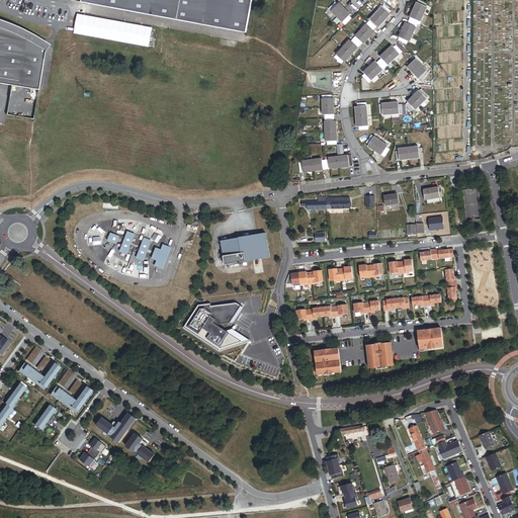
[(61,0),(70,2),(70,0),(84,0),(83,4),(249,34),(255,0),(61,0)]
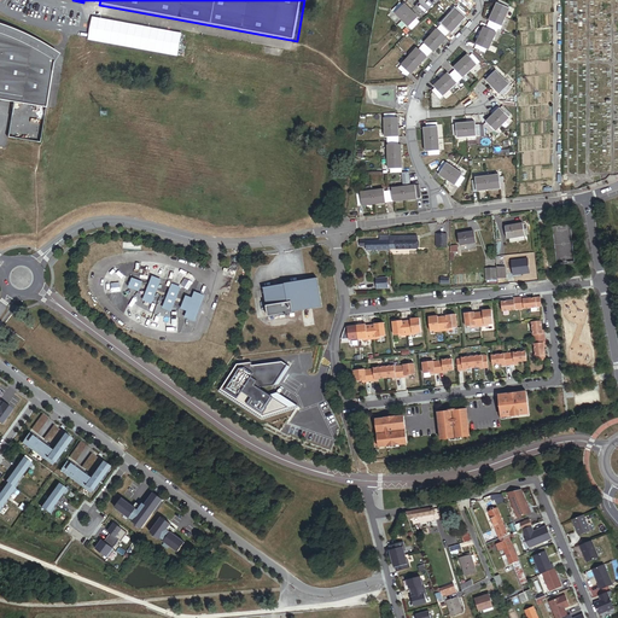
[(506,18),(509,9),(508,9),(509,5),(500,0),(494,12),(506,18)]
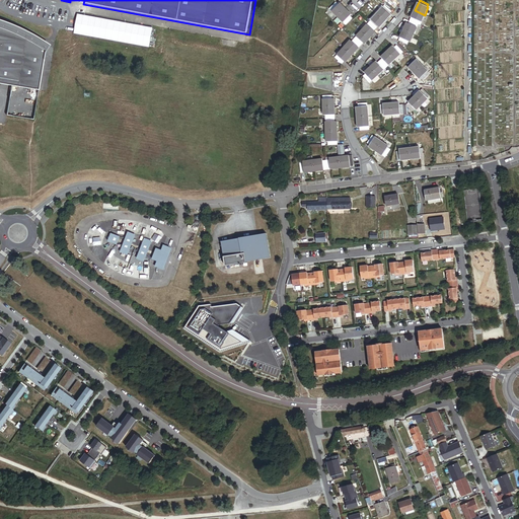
[(346,9),(340,4),(339,5),(337,3),(329,9),(338,17),(346,9)]
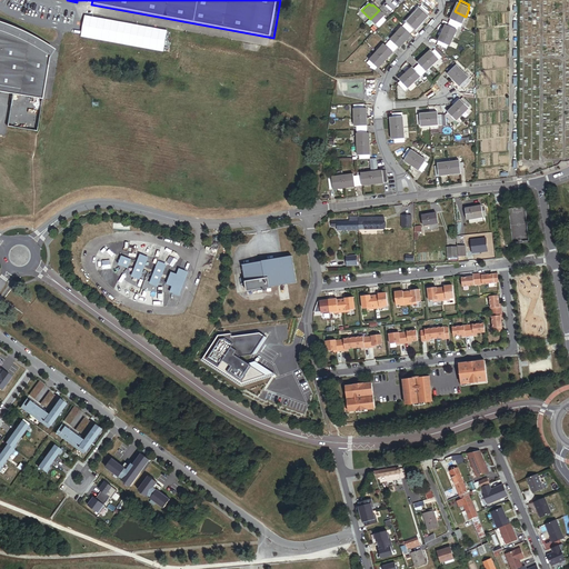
[(422,23),(429,17),(427,16),(429,13),(422,7),(413,16),(422,23)]
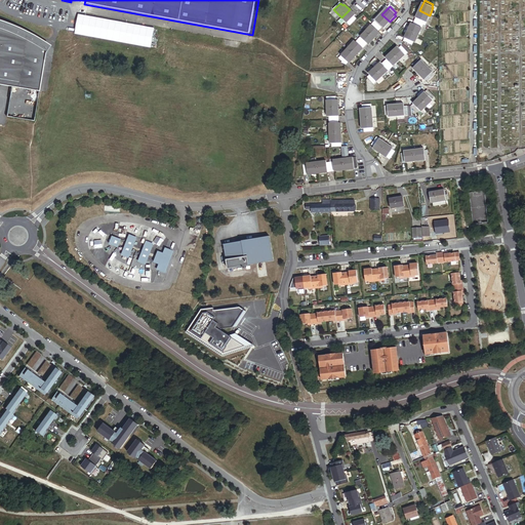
[(357,18),(354,16),(355,15),(350,9),(341,17),(342,17),(338,22),(344,27),(348,23),(350,26),(357,18)]
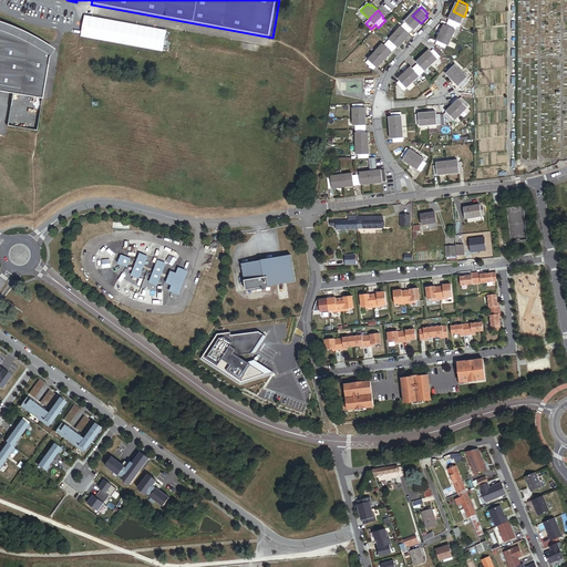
[(461,24),(464,17),(453,11),(447,22),(457,27),(459,23),(461,24)]
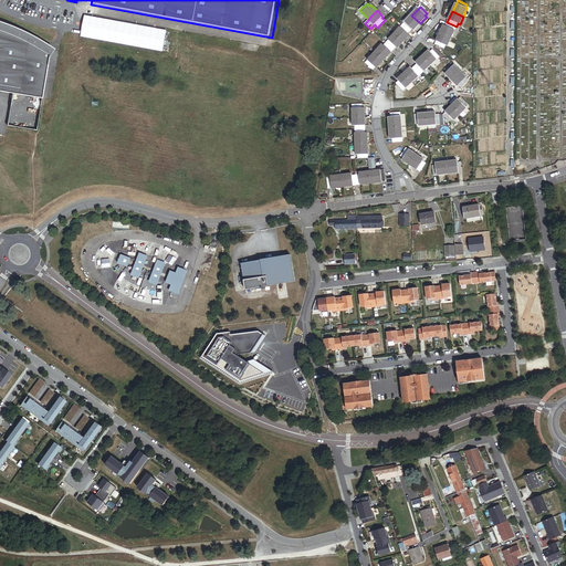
[(420,23),(411,16),(404,24),(410,32),(413,29),(415,30),(420,23)]
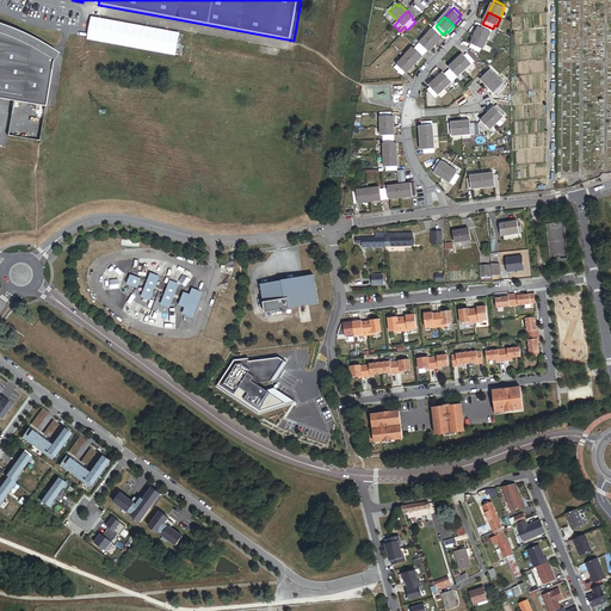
[(487,41),(493,29),(482,24),(481,29),(480,28),(475,36),(487,41)]
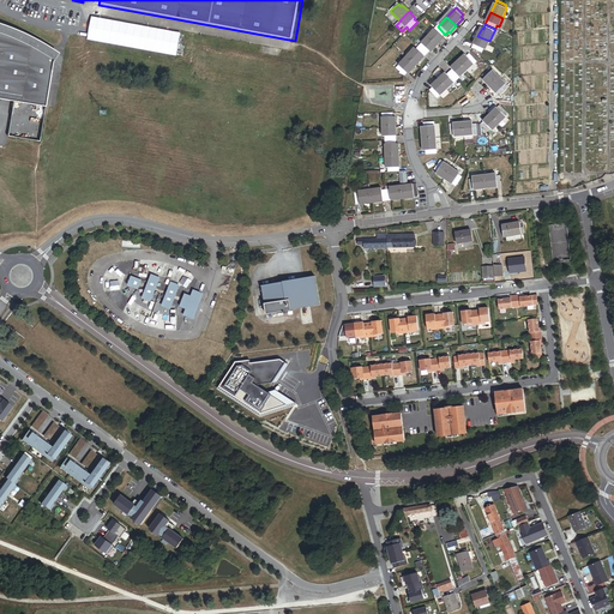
[(443,37),(445,35),(438,26),(428,37),(438,46),(445,38),(443,37)]
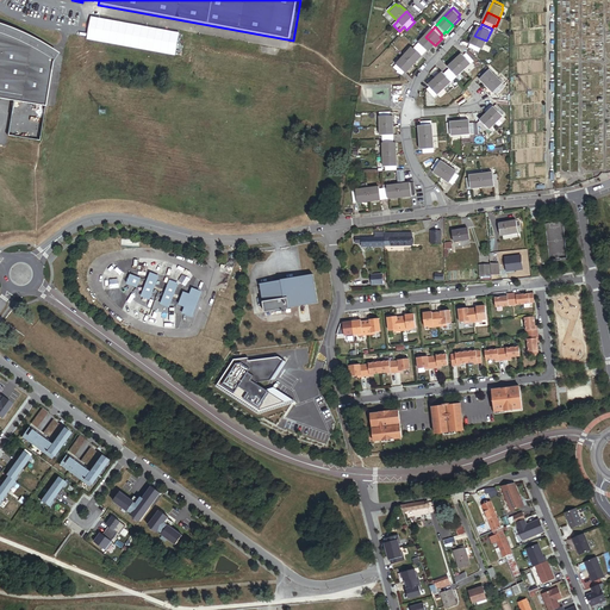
[(54,63),(60,57),(49,51),(41,45),(31,41),(22,36),(10,31),(0,27),(0,33),(1,33),(14,38),(26,44),(42,54),(54,60),(54,63)]
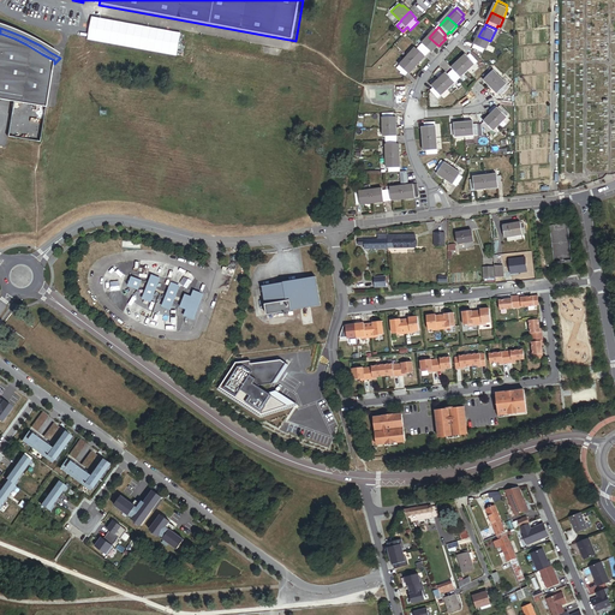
[(0,100),(47,108),(54,64),(54,60),(42,54),(27,45),(15,39),(1,34),(0,34),(0,100)]
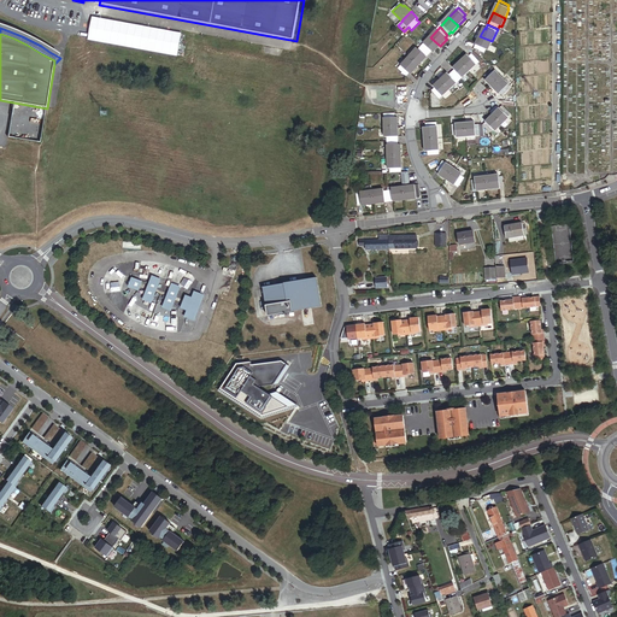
[(430,37),(427,34),(419,41),(421,42),(418,45),(422,47),(429,54),(433,52),(434,53),(440,46),(430,37)]
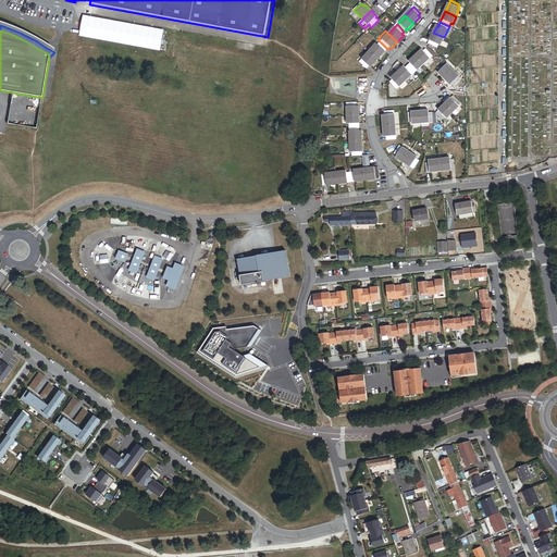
[(441,46),(444,37),(433,33),(429,44),(437,48),(440,45),(441,46)]
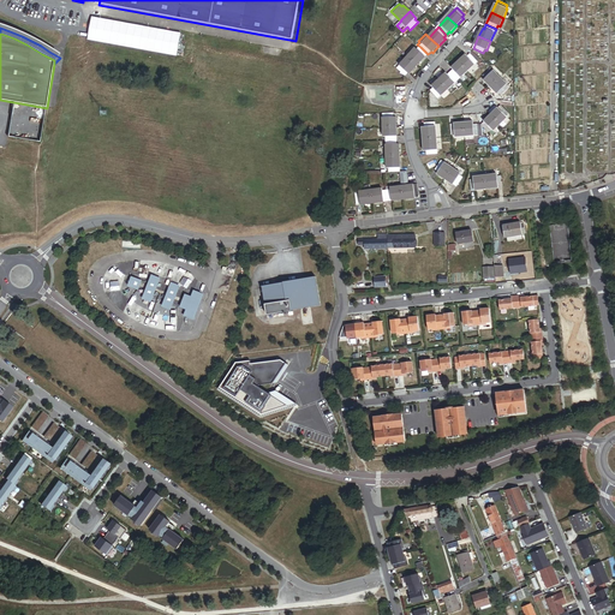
[(418,66),(428,54),(421,47),(417,49),(416,48),(407,57),(418,66)]
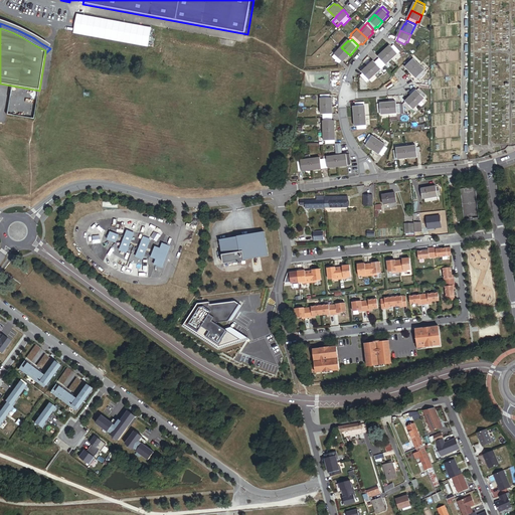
[(391,59),(400,52),(394,45),(391,47),(390,46),(384,51),(391,59)]
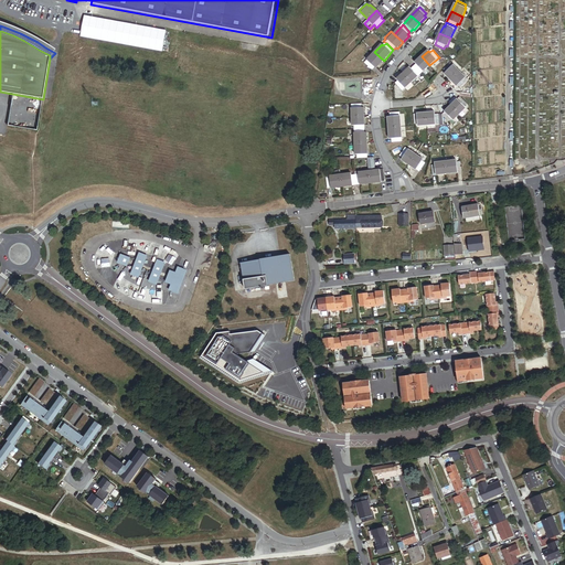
[(376,68),(384,61),(374,52),(364,63),(372,70),(374,67),(376,68)]
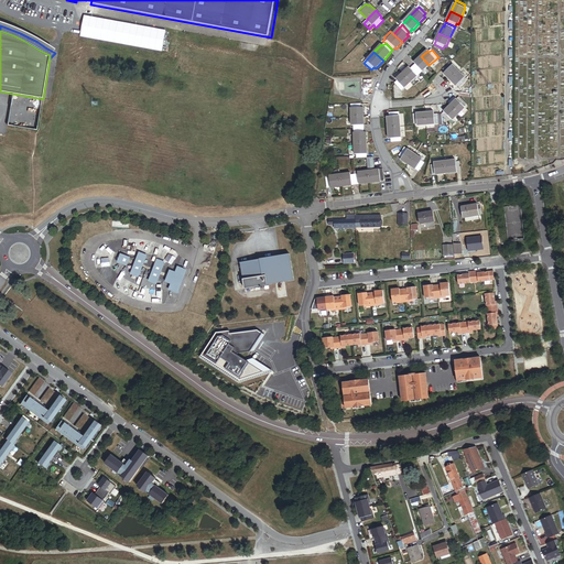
[(420,74),(429,65),(421,56),(414,62),(416,64),(413,66),(420,74)]
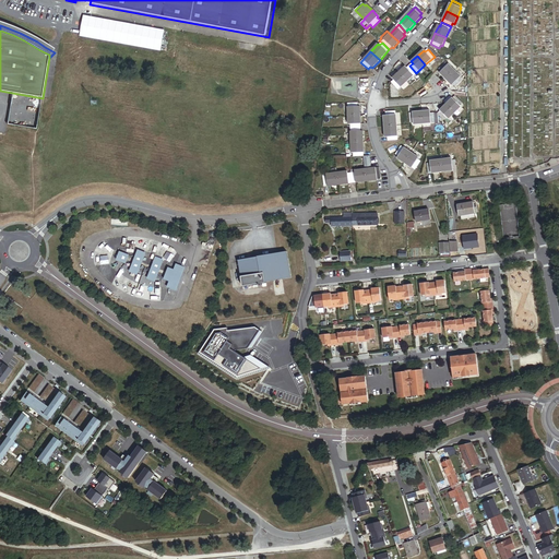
[(455,71),(447,61),(439,69),(442,71),(440,73),(447,80),(455,71)]
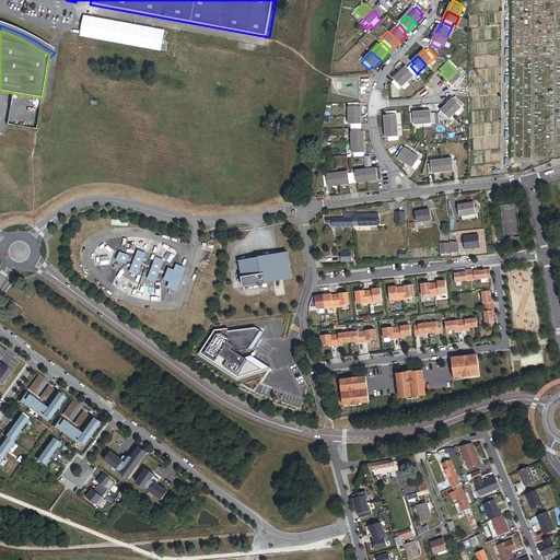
[(408,81),(417,73),(410,66),(408,68),(406,67),(400,72),(408,81)]
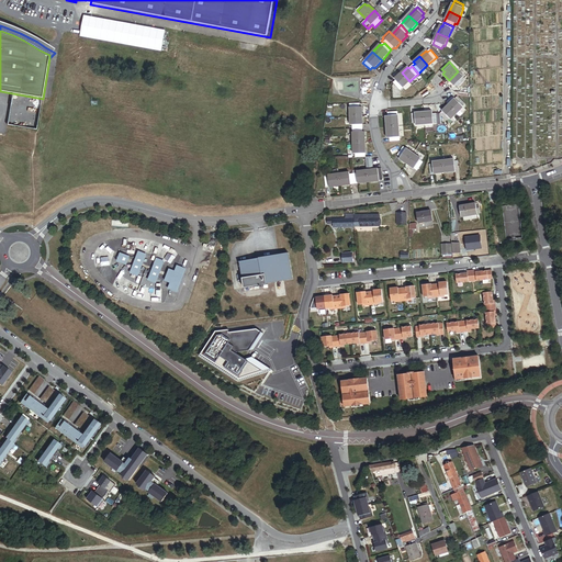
[(467,80),(458,71),(449,80),(454,86),(457,85),(459,87),(467,80)]
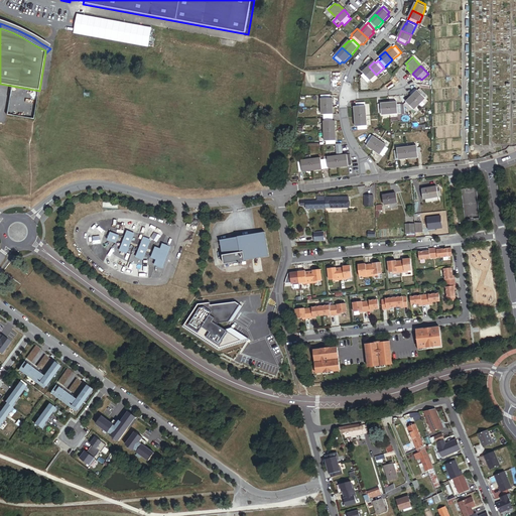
[(376,75),(369,67),(363,73),(364,74),(361,76),(367,83),(376,75)]
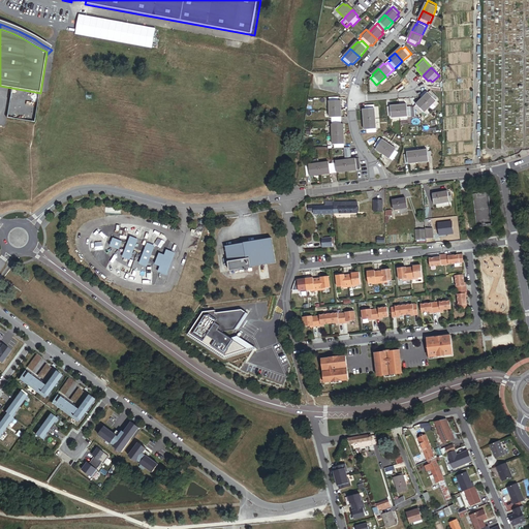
[(435,99),(437,97),(431,91),(423,98),(431,106),(436,101),(435,99)]
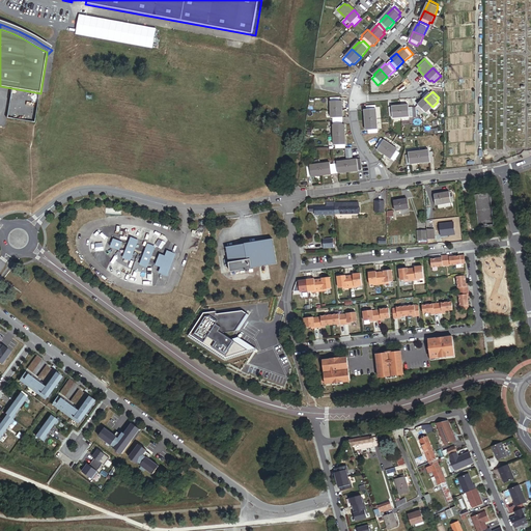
[(342,109),(342,102),(340,102),(340,98),(331,99),(331,110),(342,109)]
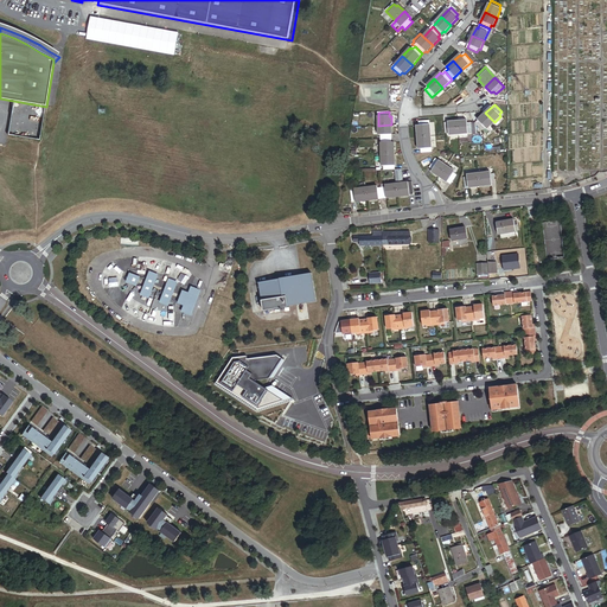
[(494,122),(485,113),(475,122),(475,123),(487,135),(491,133),(487,129),(494,122)]
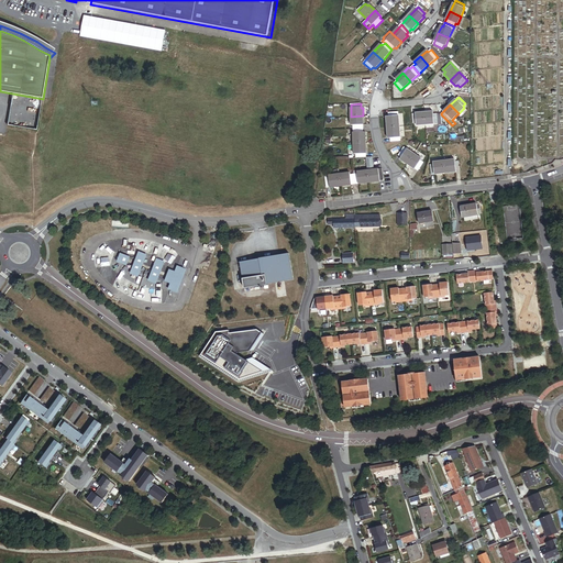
[(442,122),(441,114),(441,113),(433,114),(433,111),(424,112),(426,124),(442,122)]
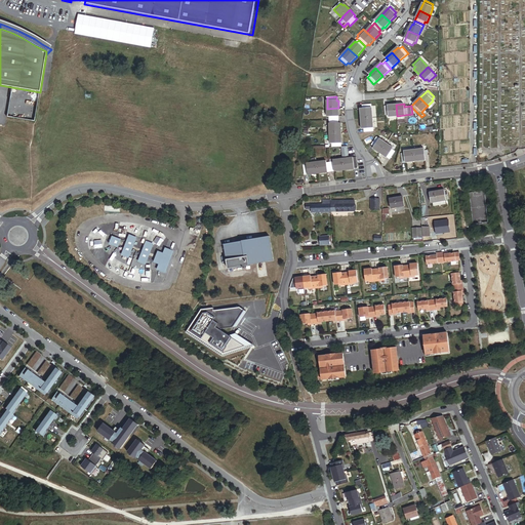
[(372,118),(371,105),(362,106),(362,109),(361,109),(361,119),(372,118)]
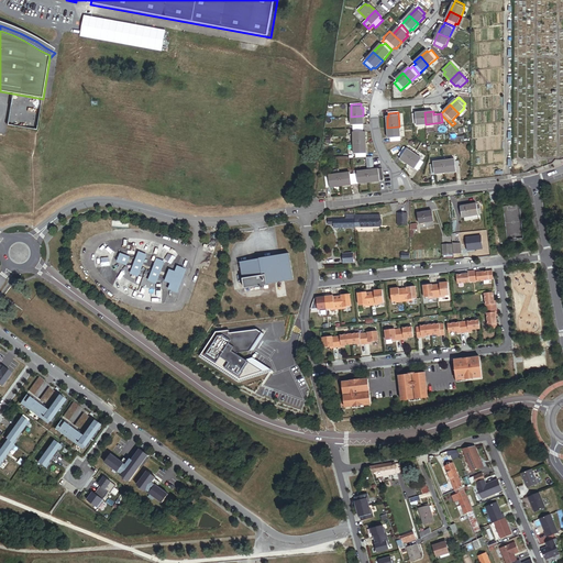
[(426,124),(424,112),(412,113),(414,123),(415,123),(415,128),(418,128),(417,124),(426,124)]
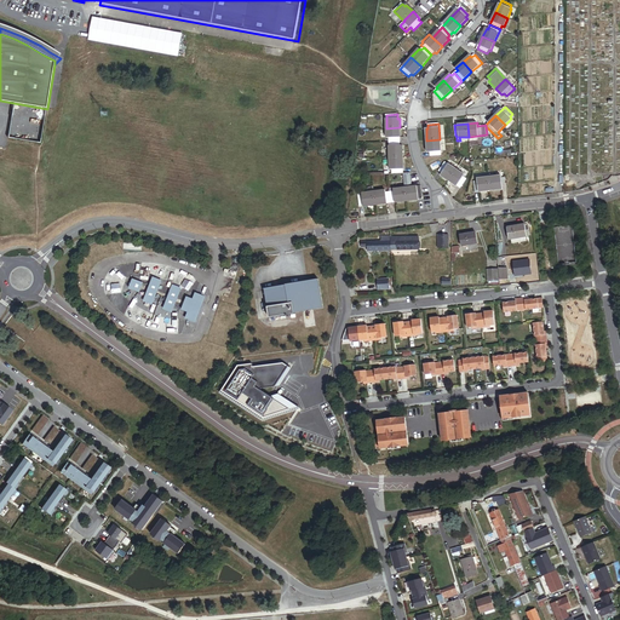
[(401,142),(400,127),(386,128),(386,137),(389,137),(390,142),(401,142)]
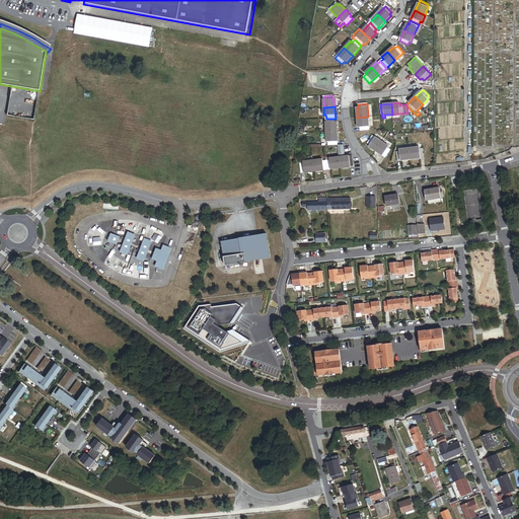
[(369,130),(368,117),(357,118),(358,128),(360,128),(360,131),(369,130)]
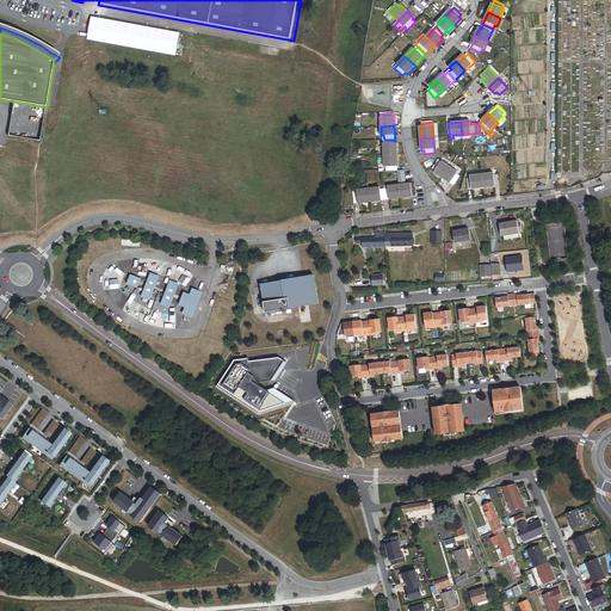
[(397,155),(396,143),(395,143),(395,140),(384,140),(384,155),(397,155)]
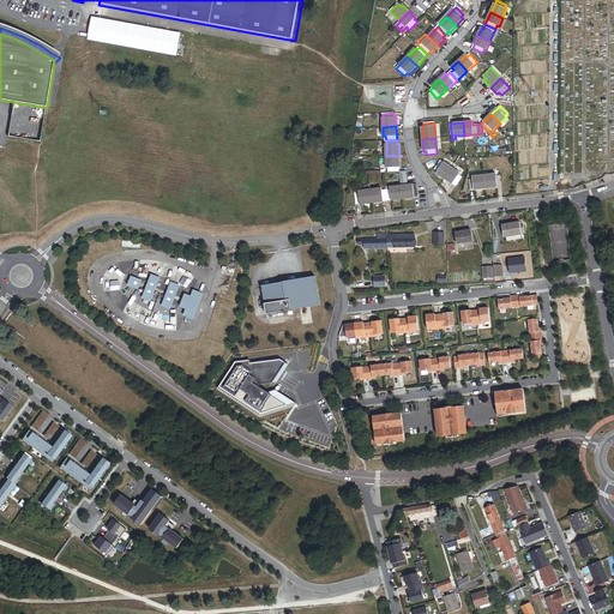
[(399,172),(399,156),(386,156),(386,168),(389,168),(389,173),(399,172)]
